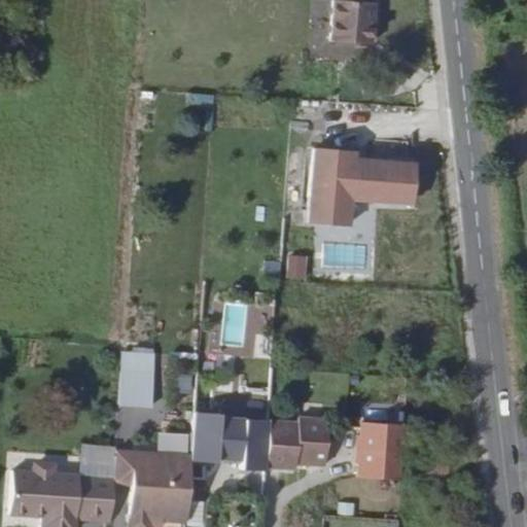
[(331,41),(373,44),(375,23),(372,23),(373,4),(376,4),(376,0),(339,0),(340,0),(335,0),(331,41)]
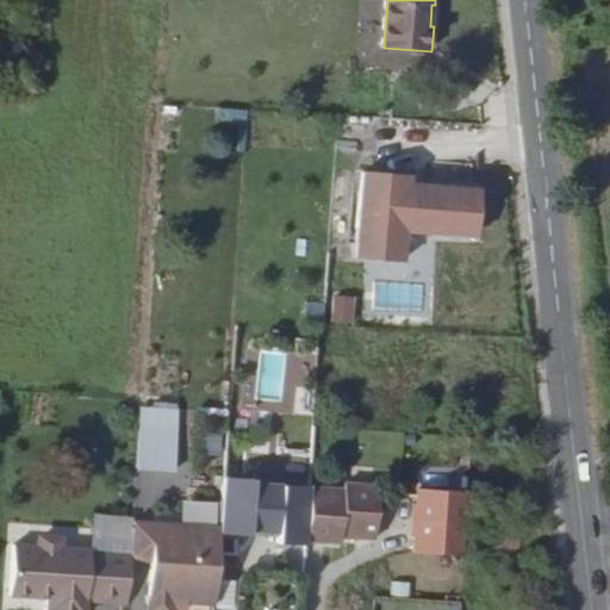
[(348,263),(398,265),(399,238),(472,241),(474,182),(350,179),(348,263)]
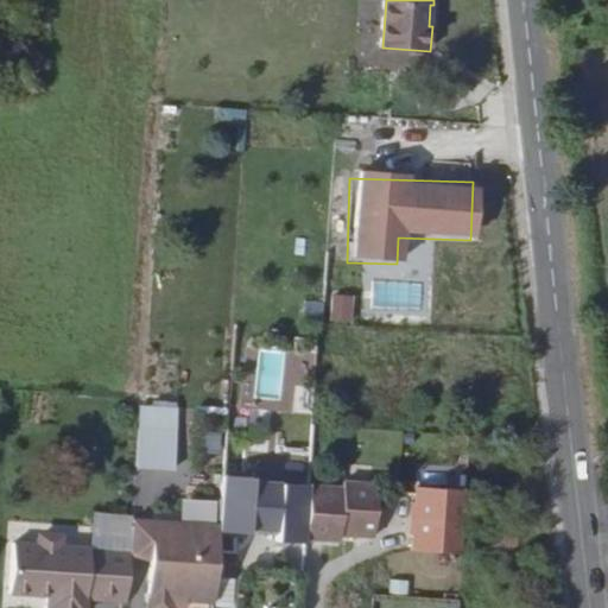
[(350,323),(352,296),(329,295),(328,322),(350,323)]
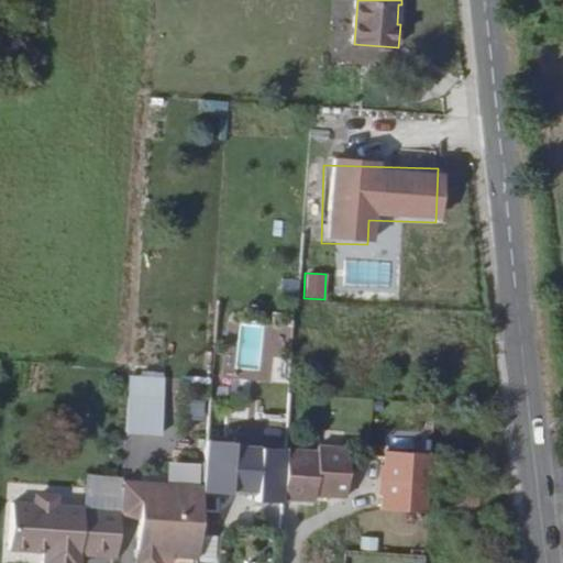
[(233,322),(232,370),(263,370),(264,323),(233,322)]
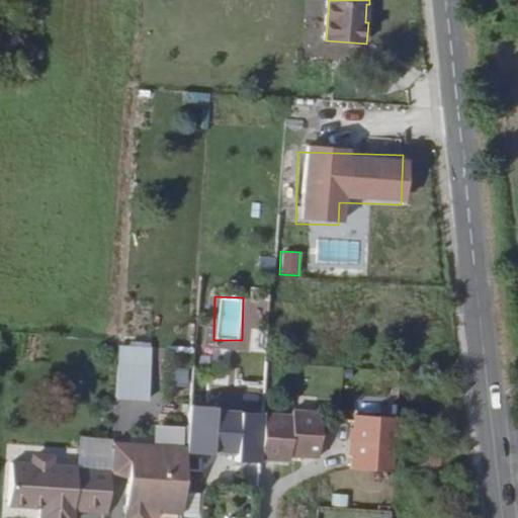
[(152,344),(119,342),(117,373),(150,376),(152,344)]
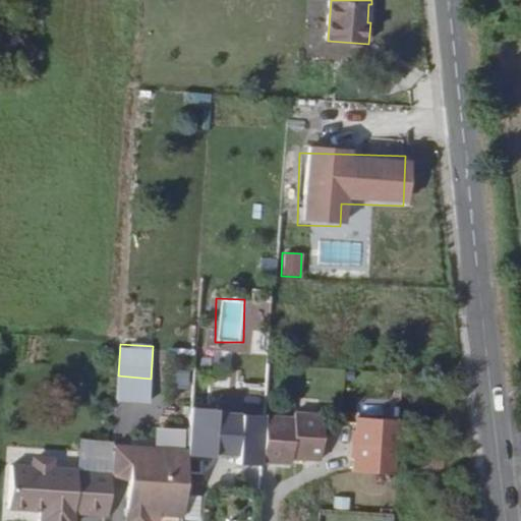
[(170,350),(168,400),(188,401),(190,351),(170,350)]
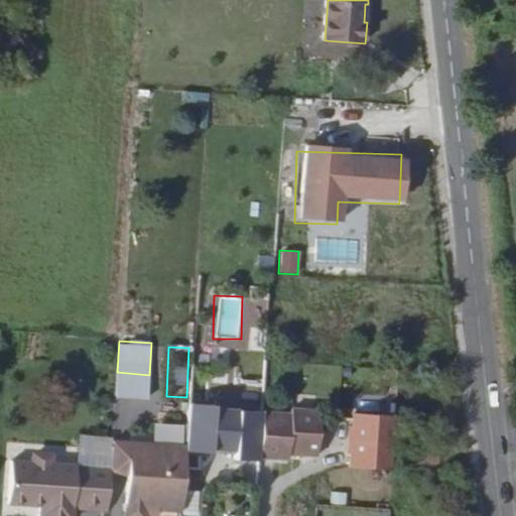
[(290,415),(263,413),(260,459),(288,461),(289,456),(317,458),(320,412),(291,410),(290,415)]
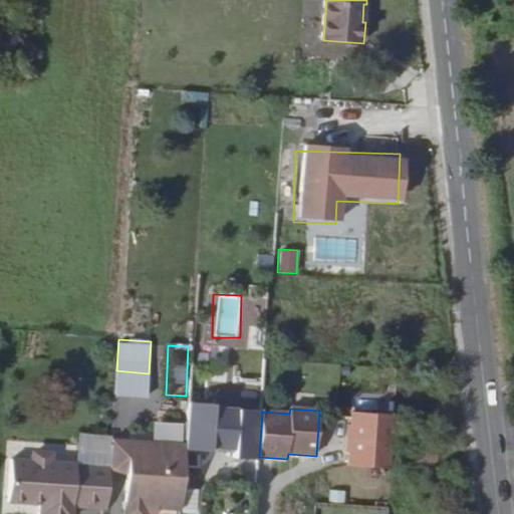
[(392,470),(395,416),(352,413),(351,426),(349,426),(347,453),(350,454),(349,467),(392,470)]
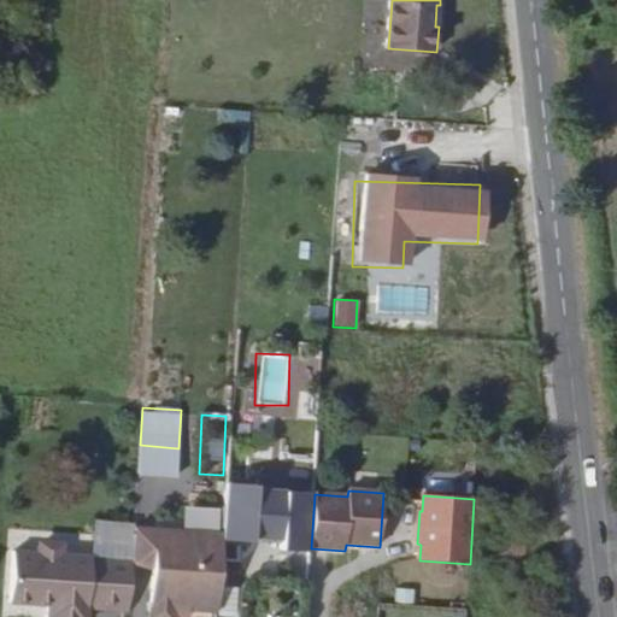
[(153,569),(148,616),(175,616),(176,616),(176,610),(191,611),(217,612),(223,535),(156,529),(134,528),(131,559),(131,566),(153,569)]
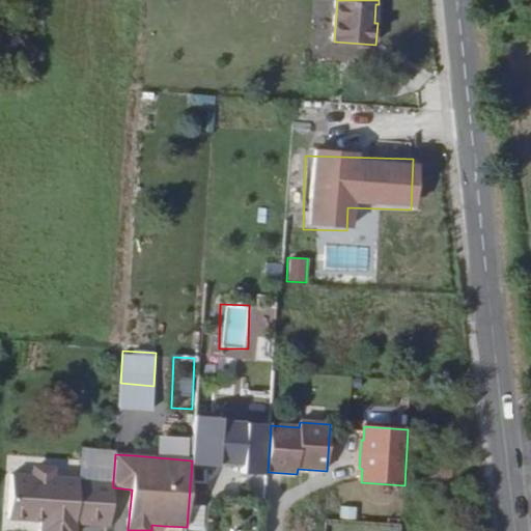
[(11,475),(8,520),(42,522),(40,530),(75,530),(76,524),(110,526),(113,487),(113,481),(54,477),(54,472),(50,468),(38,467),(33,471),(33,476),(11,475)]
